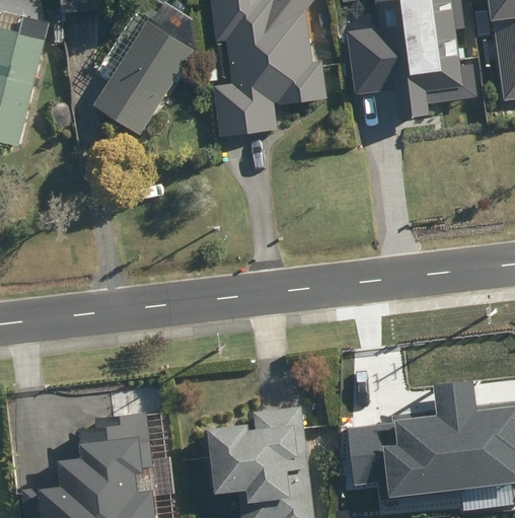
[(103,0),(63,0),(65,15),(105,10),(103,0)]
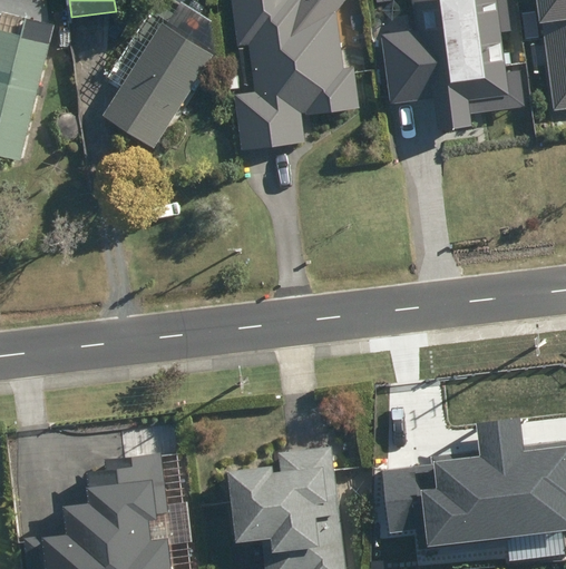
[(235,94),(242,149),(304,141),(301,113),(305,113),(305,114),(359,108),(353,67),(343,68),(337,12),(344,0),(231,0),(237,46),(249,43),(255,91),(235,94)]
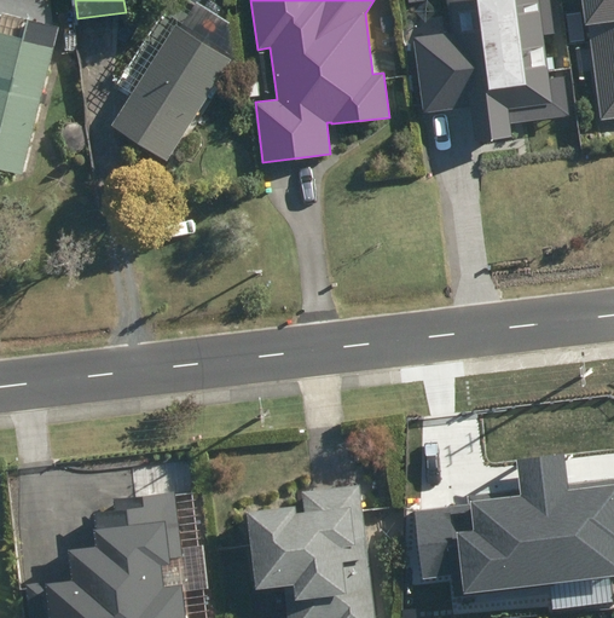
[(446,0),(451,32),(415,36),(423,111),(471,105),(475,140),(514,136),(513,121),(569,115),(565,76),(550,78),(545,33),(555,32),(550,0),(446,0)]
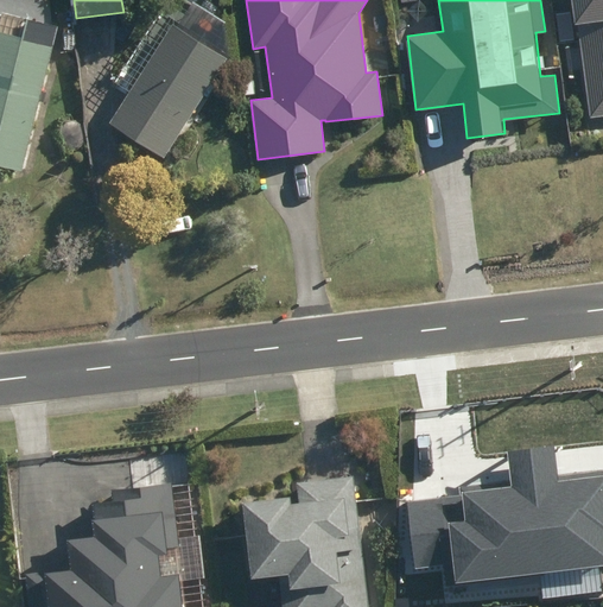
[(602,0),(572,0),(589,118),(602,115),(602,0)]
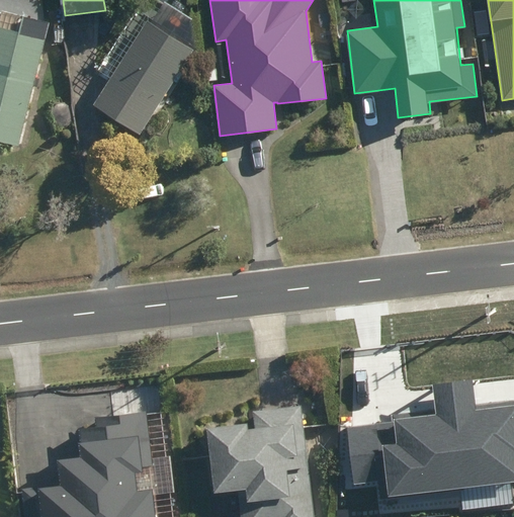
[(86,104),(133,135),(186,51),(184,50),(190,40),(185,20),(157,2),(144,22),(140,20),(86,104)]
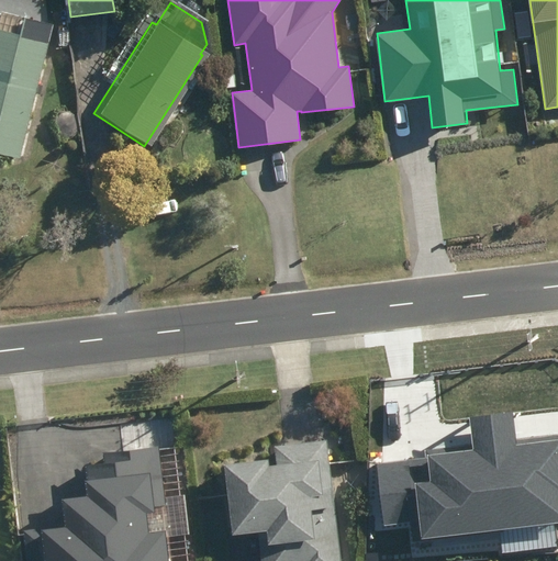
[(0,154),(12,158),(41,41),(36,40),(41,24),(0,14),(0,154)]
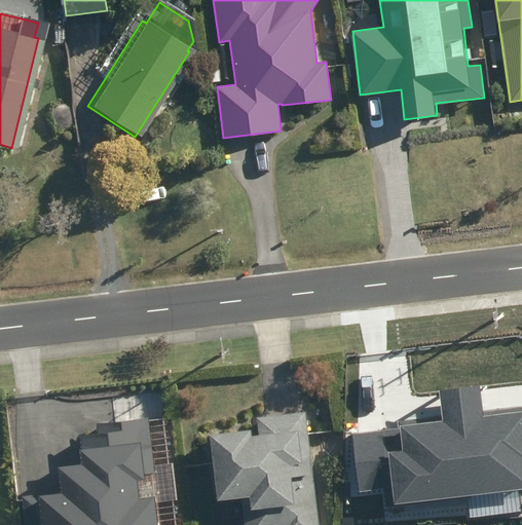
[(59,133),(63,132),(67,130),(70,127),(71,123),(72,119),(71,115),(68,112),(65,110),(61,109),(58,109),(53,110),(50,112),(48,116),(47,119),(47,123),(49,126),(51,129),(56,132),(59,133)]
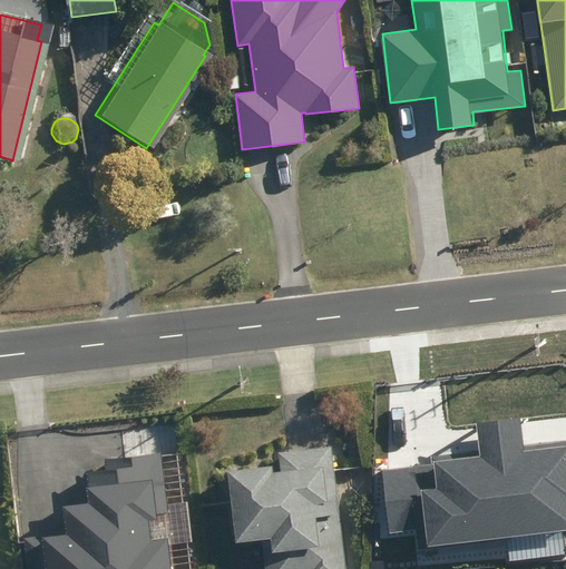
[(565,441),(518,448),(515,419),(471,424),(475,452),(427,458),(427,464),(377,470),(384,536),(411,532),(413,550),(565,531),(565,441)]
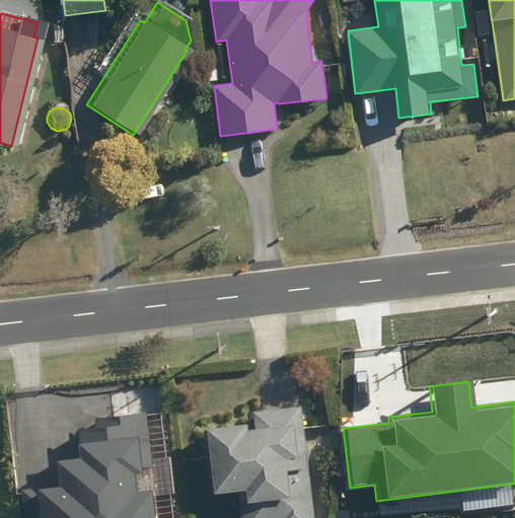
[(314,517),(301,405),(253,411),(254,426),(251,427),(250,421),(210,426),(217,491),(237,489),(241,517),(314,517)]
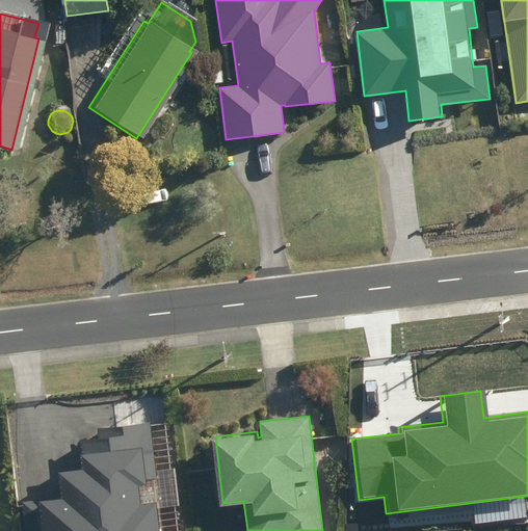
[(22,501),(25,530),(162,530),(159,500),(144,502),(141,481),(150,481),(149,478),(156,477),(150,421),(97,428),(98,436),(82,439),(85,467),(62,469),(66,496),(22,501)]
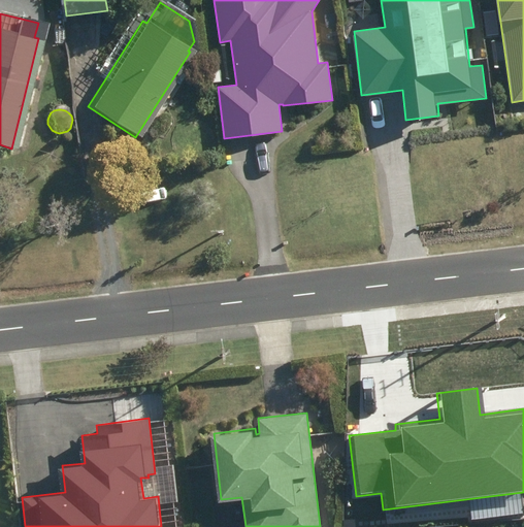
All buildings are outlined.
